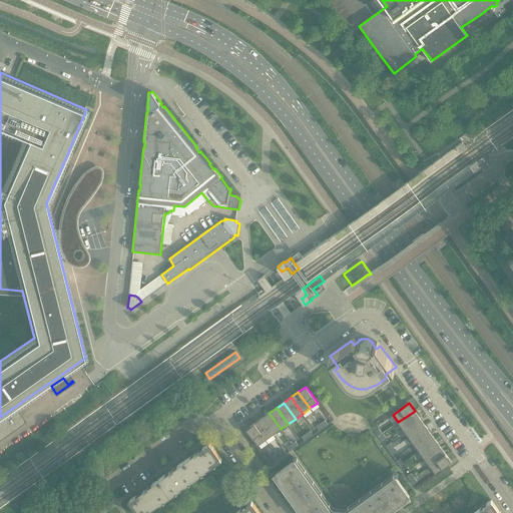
[(398,422),(404,429),(420,418),(415,411),(398,422)]
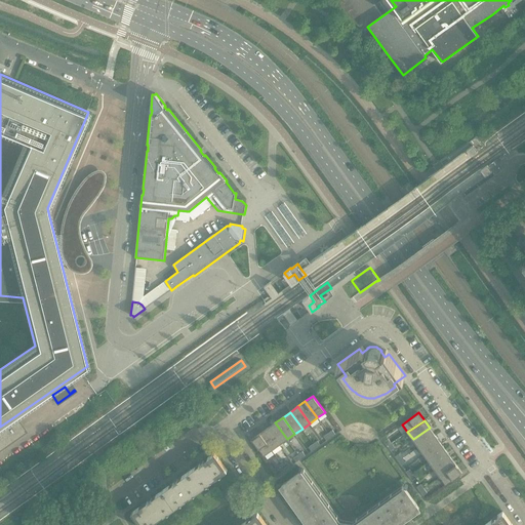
[(268,428),(280,445),(287,439),(275,422),(268,428)]
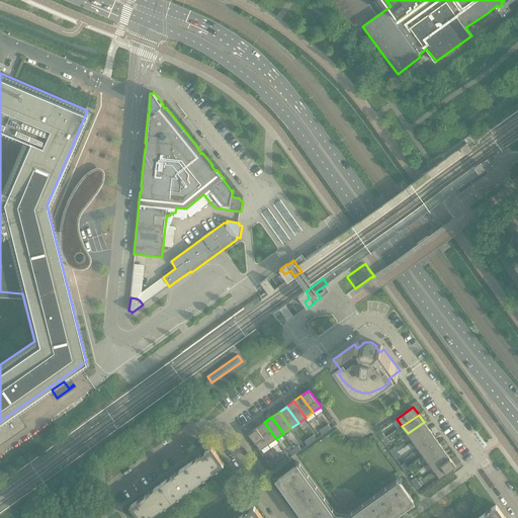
[(257,428),(268,444),(276,439),(264,422),(257,428)]
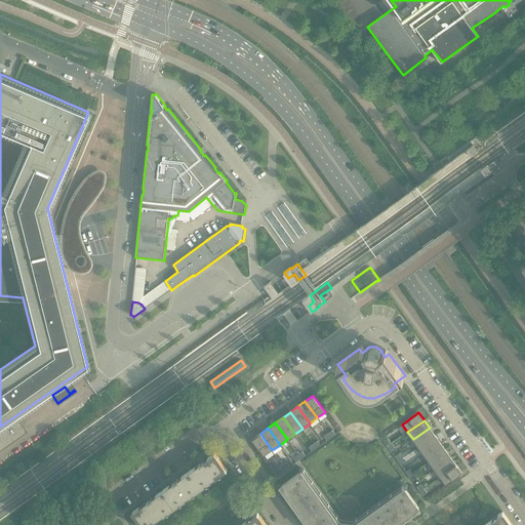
[(430,428),(413,439),(418,447),(435,435),(430,428)]
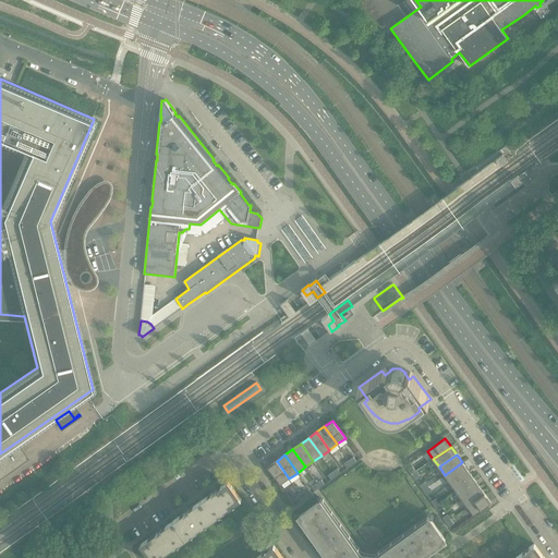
[(289,478),(277,461),(268,466),(281,485),(289,478)]
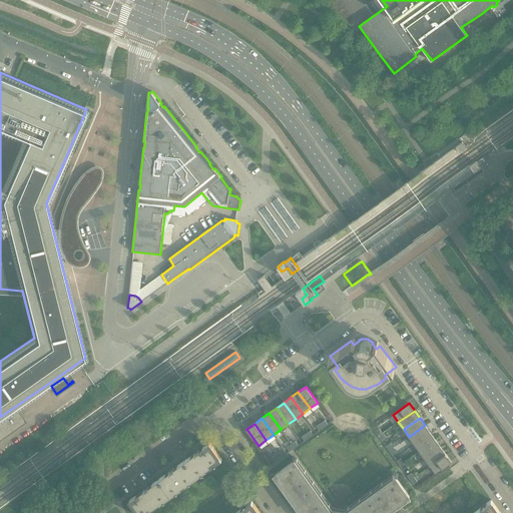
[(431,432),(425,425),(409,437),(414,444),(431,432)]
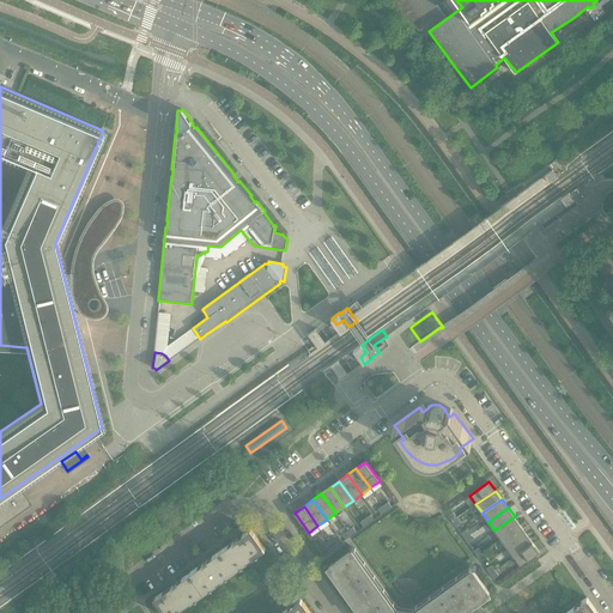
[(495,530),(502,540),(521,526),(515,516),(495,530)]
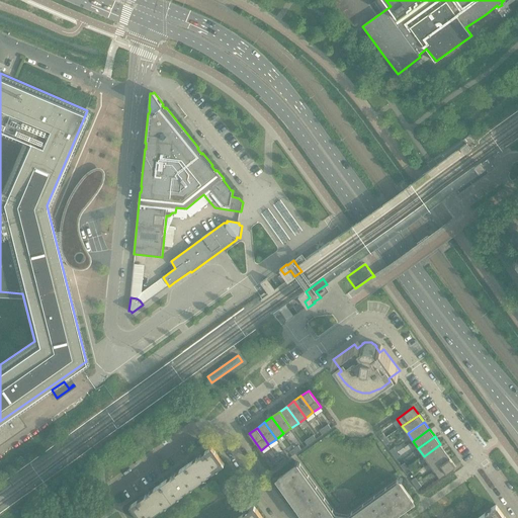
[(424,456),(429,463),(445,451),(440,444),(424,456)]
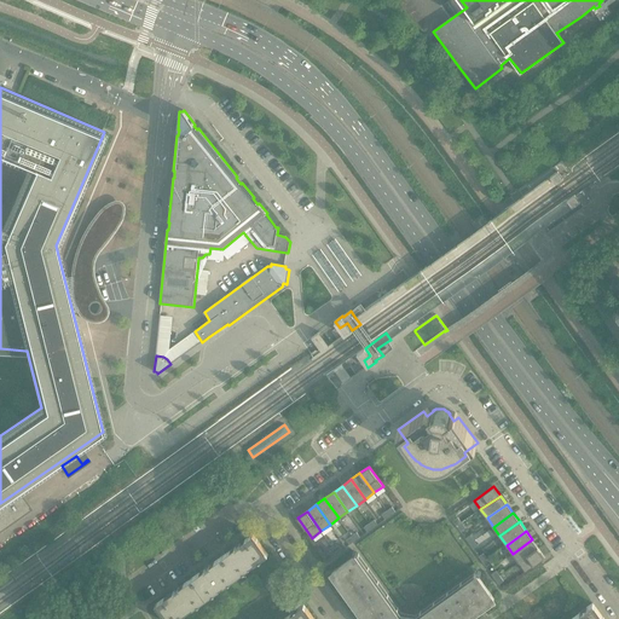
[(223,557),(237,577),(267,554),(254,534),(223,557)]
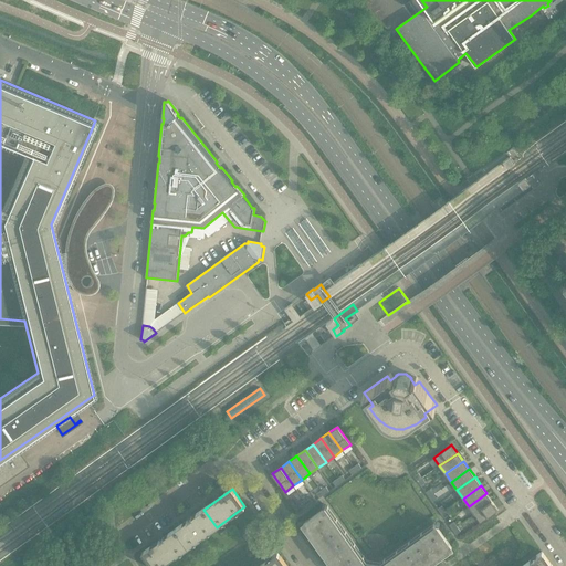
[(486,493),(469,506),(474,514),(492,502),(486,493)]
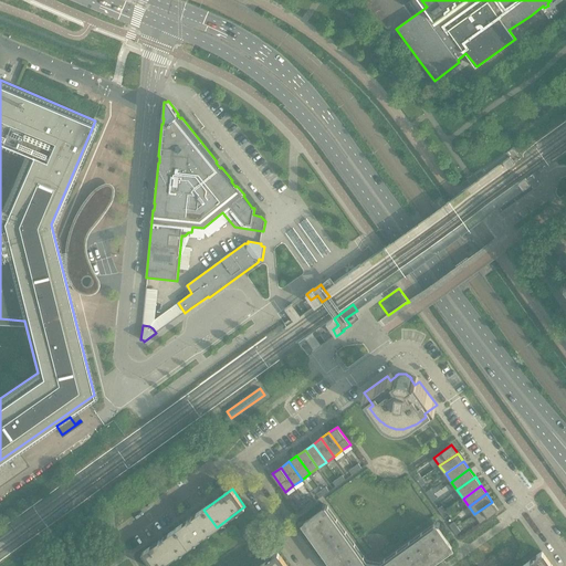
[(492,502),(474,514),(481,523),(499,510),(492,502)]
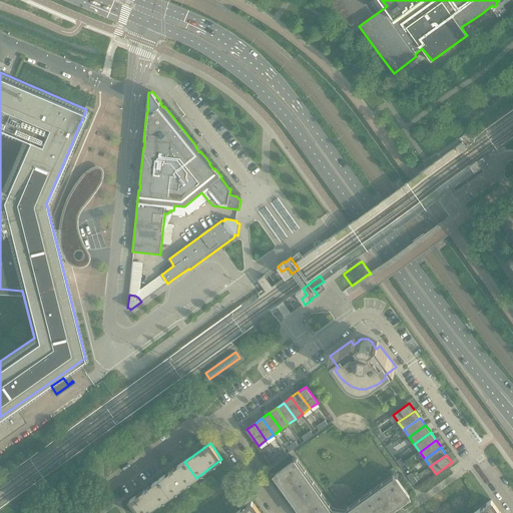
[(344,512),(332,511),(295,460),(276,474),(303,512),(386,512),(410,496),(396,477),(345,512),(344,512)]
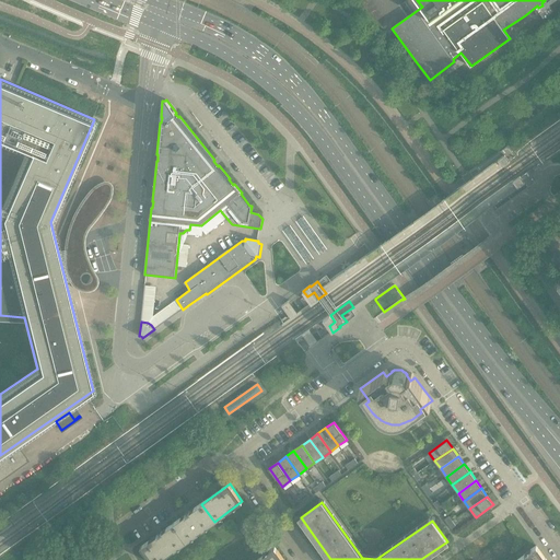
[(214,522),(201,504),(174,524),(186,541),(214,522)]
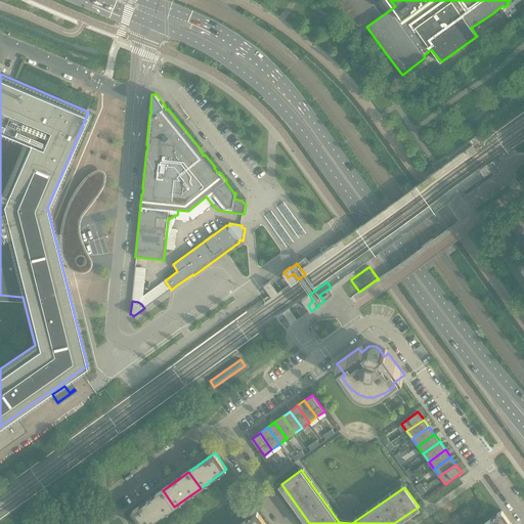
[(149,523),(174,507),(163,490),(147,500),(133,512),(132,512),(140,523),(149,523)]
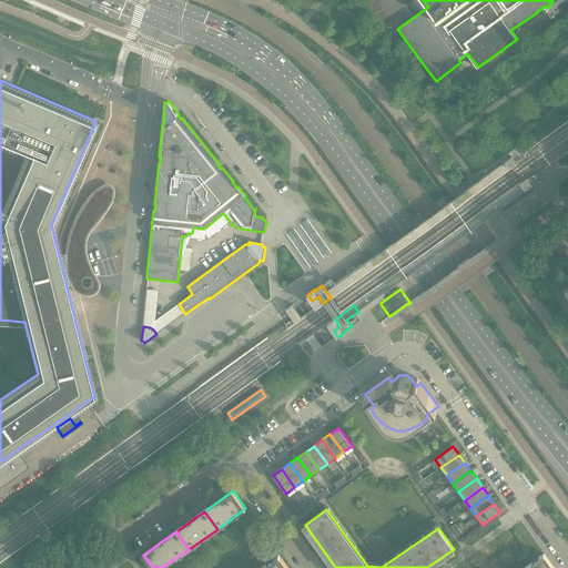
[(525,567),(554,567),(544,555),(525,567)]
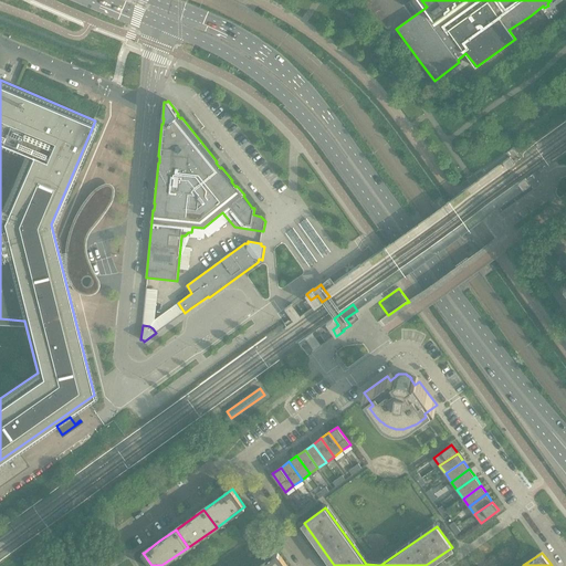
[(260,565),(286,565),(278,554),(260,565)]
